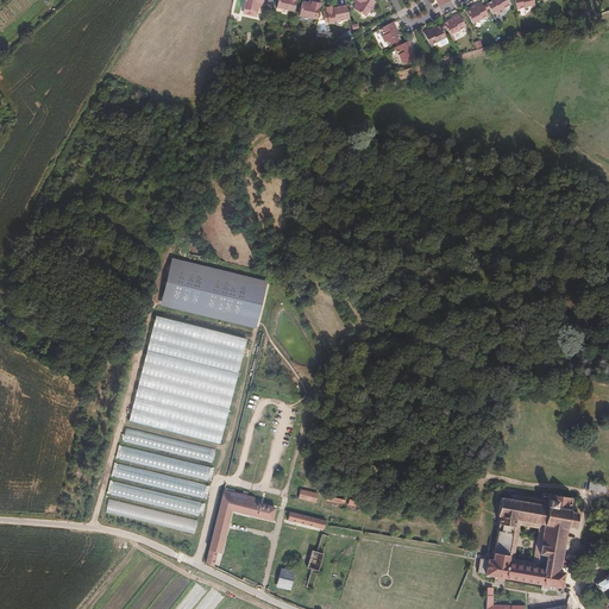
[(263,0),(245,0),(244,10),(245,10),(257,12),(258,12),(259,6),(262,6),(262,4),(263,4),(263,0)]
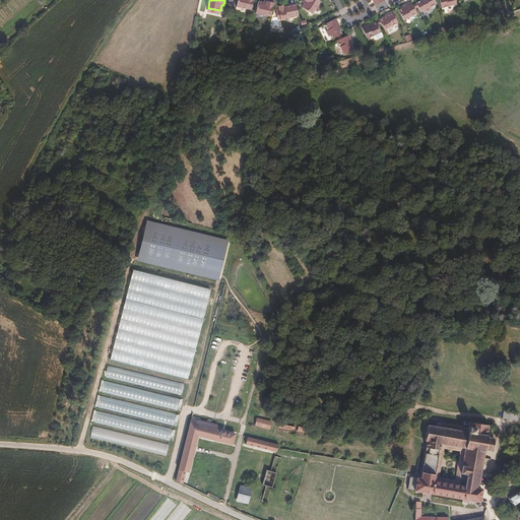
[(251,10),(253,0),(238,0),(237,6),(251,10)]
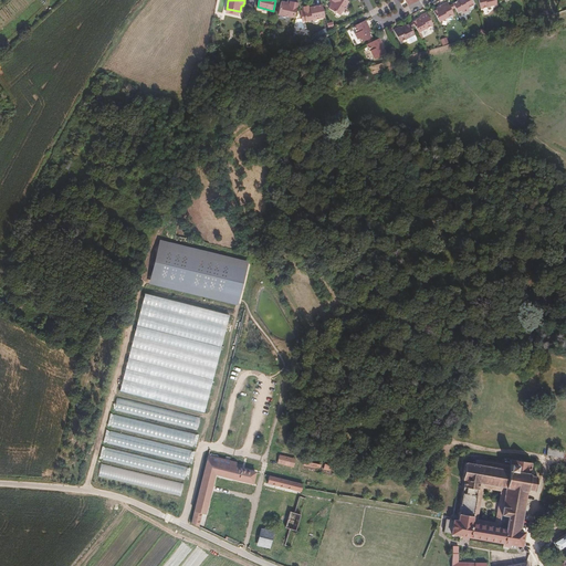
[(294,18),(299,2),(290,0),(290,1),(287,1),(286,2),(281,1),(280,8),(279,13),(279,14),(294,18)]
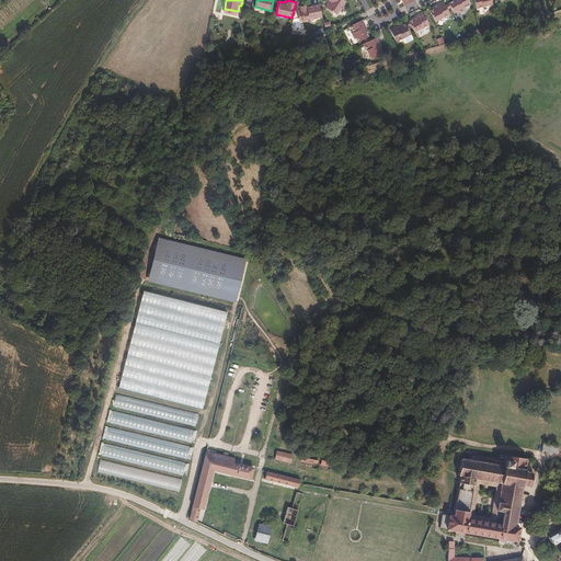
[(336,15),(345,1),(342,0),(328,0),(329,0),(327,2),(329,3),(325,9),(336,15)]
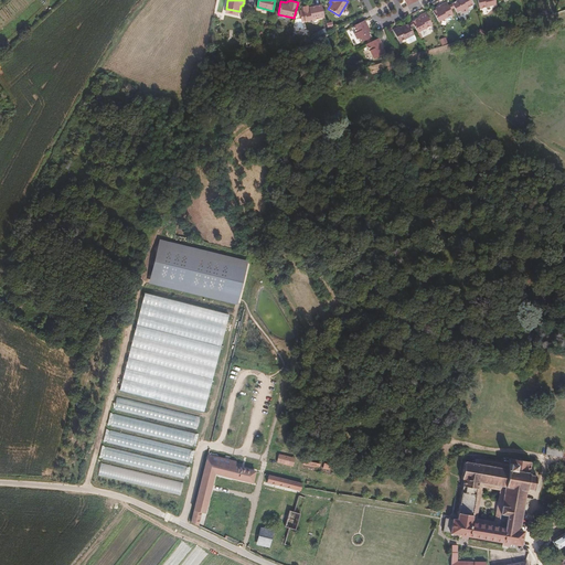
[(458,0),(457,1),(451,3),(455,8),(457,13),(460,11),(461,13),(468,10),(467,8),(473,6),(470,0),(458,0)]
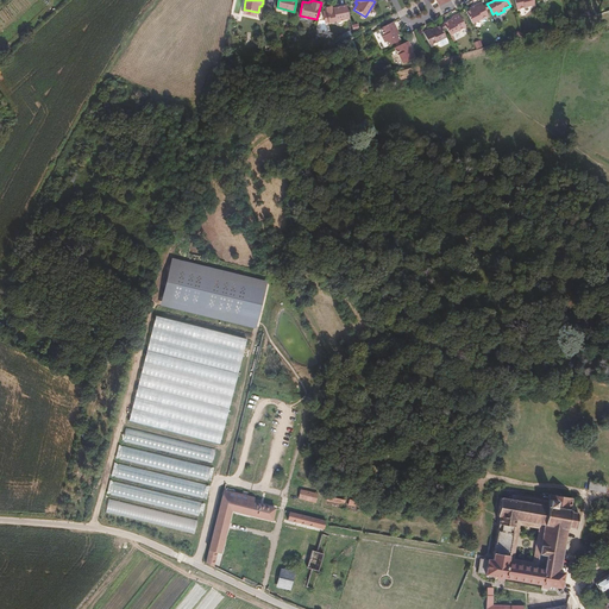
[(475,7),(466,11),(466,12),(472,23),(488,16),(485,11),(483,6),(482,2),(475,6),(475,7)]
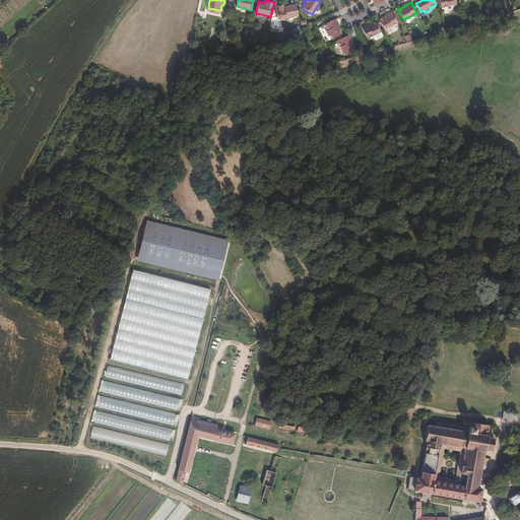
[(277,20),(298,16),(296,3),(285,5),(286,7),(284,7),(284,6),(282,6),(282,5),(278,6),(278,7),(277,7),(278,9),(278,10),(275,11),(277,20)]
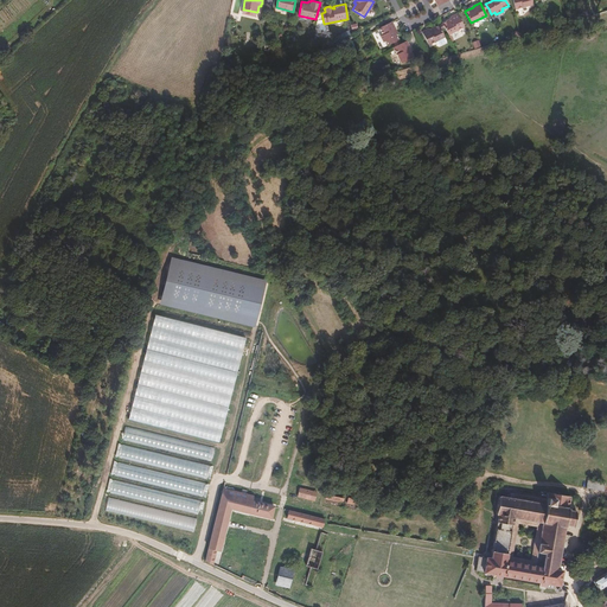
[(451,19),(442,23),(445,29),(448,34),(464,27),(458,14),(451,18),(451,19)]
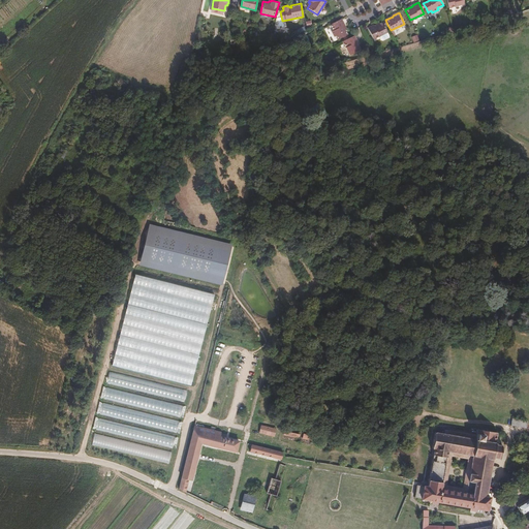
[(344,25),(341,19),(331,25),(334,30),(332,31),(335,37),(336,36),(338,39),(343,37),(347,35),(345,30),(343,26),(344,25)]
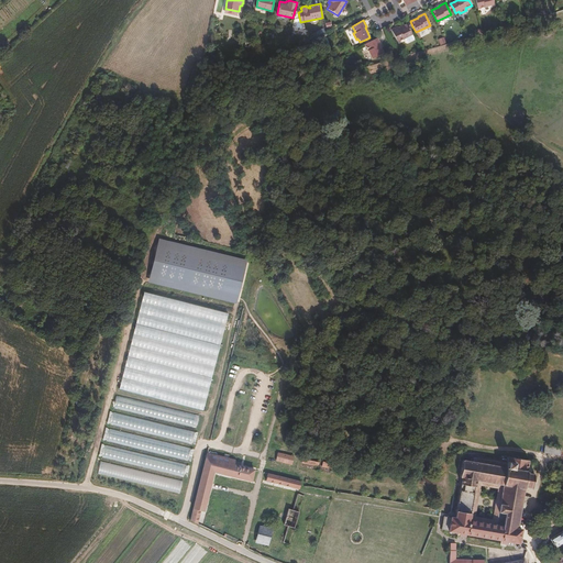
[(409,29),(407,23),(398,28),(398,26),(392,30),(398,42),(412,34),(409,29)]
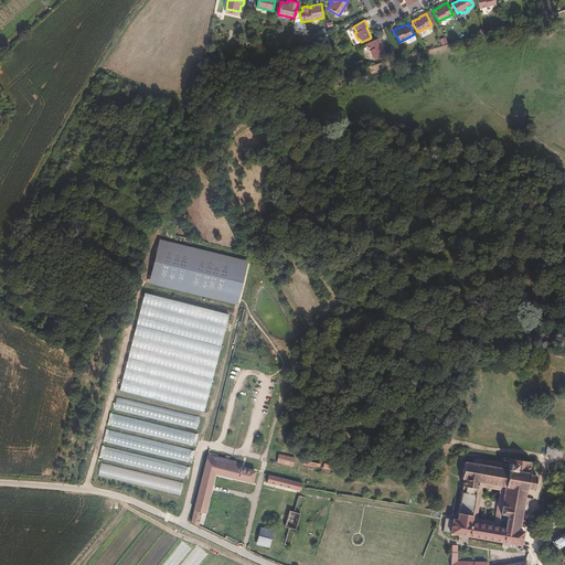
[(382,44),(379,38),(373,41),(368,43),(366,44),(374,59),(385,53),(381,45),(382,44)]
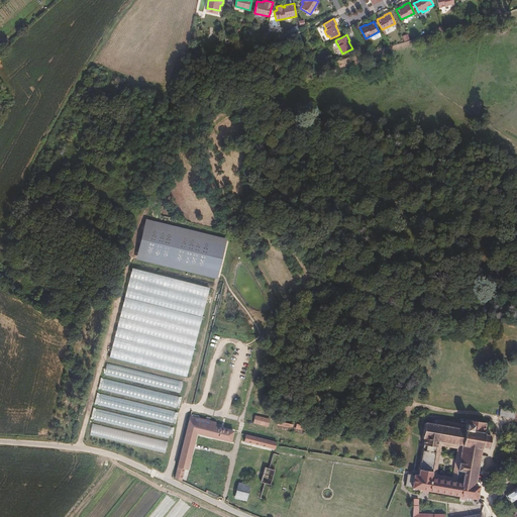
[(62,156),(67,148),(63,145),(58,152),(62,156)]
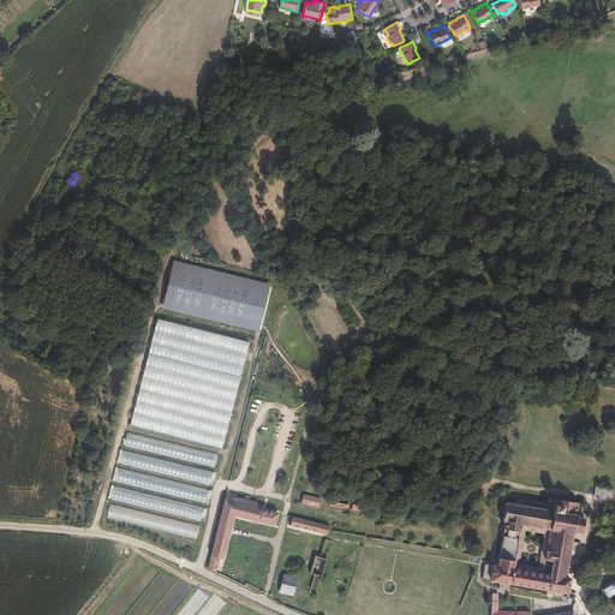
[(187,232),(179,231),(177,239),(186,242),(187,232)]
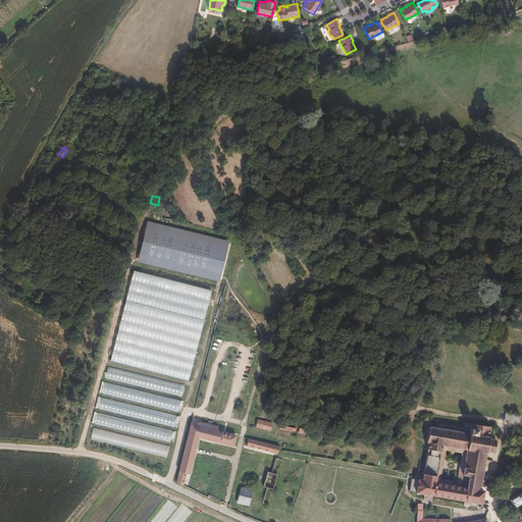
[(231,244),(150,223),(141,259),(223,279),(231,244)]
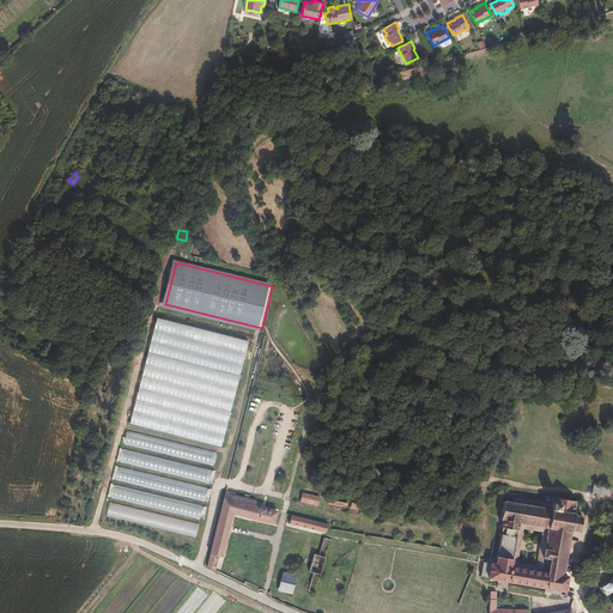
[(24,326),(7,317),(4,327),(19,335),(24,326)]
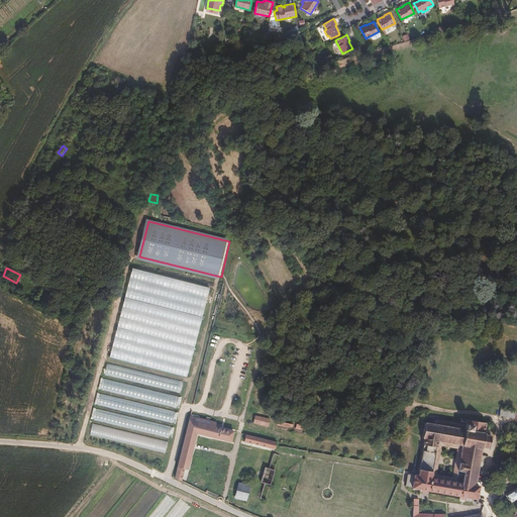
[(73,365),(70,371),(78,374),(80,368),(73,365)]
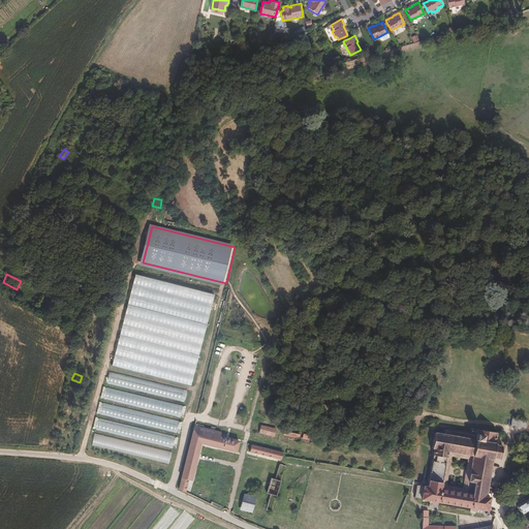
[(332,385),(330,396),(337,397),(339,387),(332,385)]
